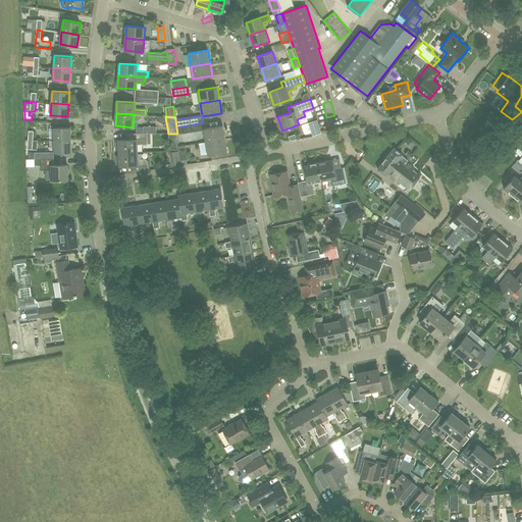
[(501,129),(494,122),(492,119),(491,120),(483,126),(491,138),(501,129)]
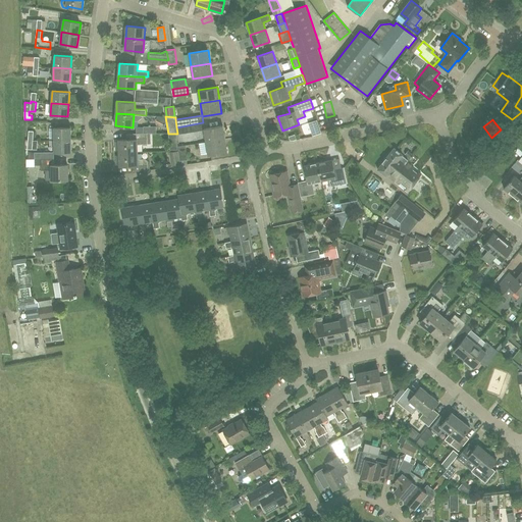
[(204,131),(204,128),(203,122),(176,127),(177,134),(177,135),(204,131)]
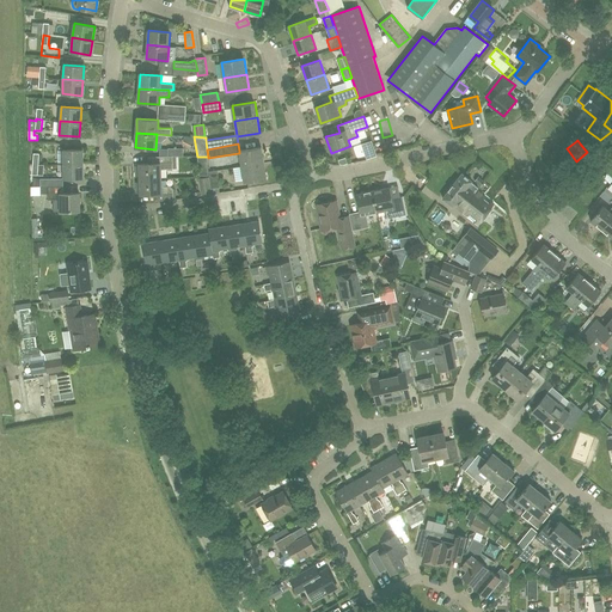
[(239,151),(239,153),(242,166),(264,163),(261,147),(239,151)]
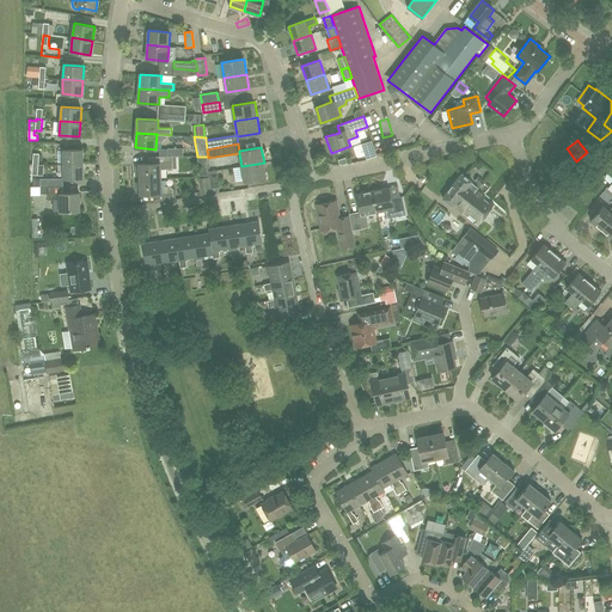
[(63,150),(63,164),(84,164),(83,150),(63,150)]
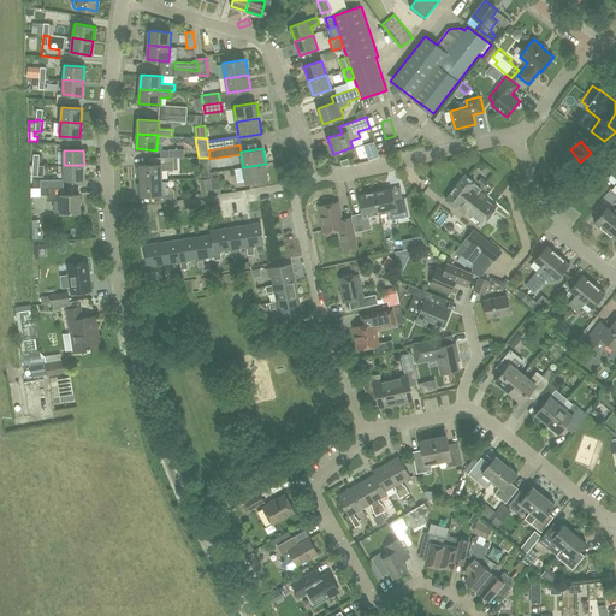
[(173,170),(173,158),(170,158),(149,158),(149,164),(140,165),(140,167),(136,167),(136,177),(141,177),(141,179),(163,178),(161,170),(173,170)]
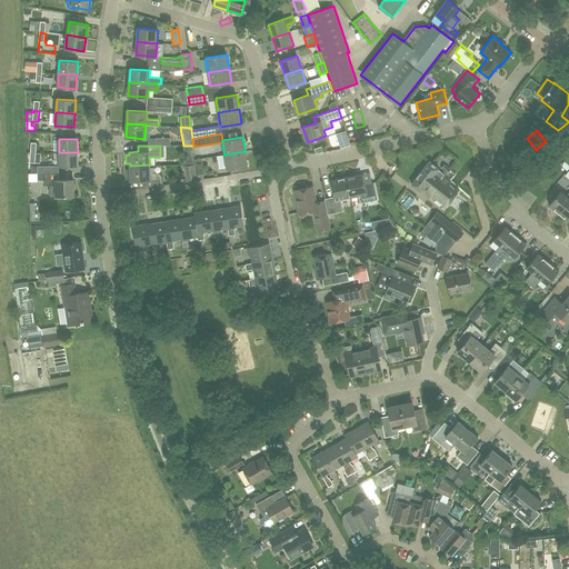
[(248,166),(246,151),(225,155),(227,169),(248,166)]
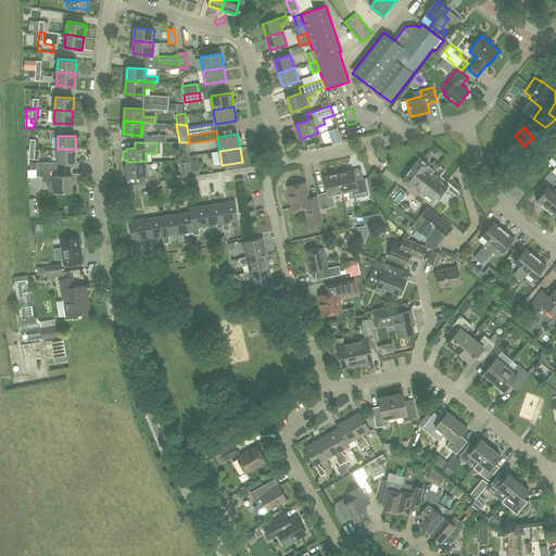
[(76,162),(76,149),(58,149),(58,163),(76,162)]
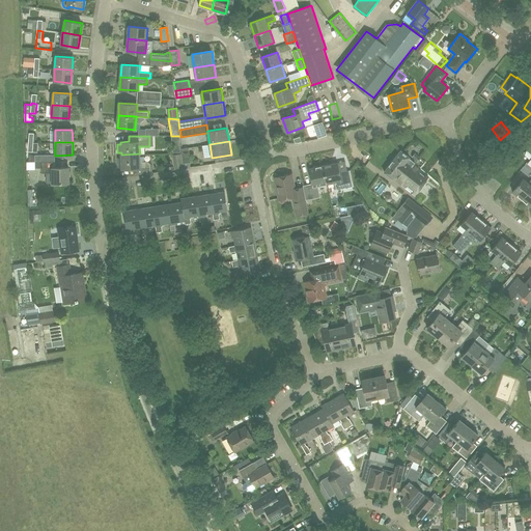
[(182,148),(182,154),(183,163),(184,168),(191,167),(190,162),(191,162),(189,147),(182,148)]
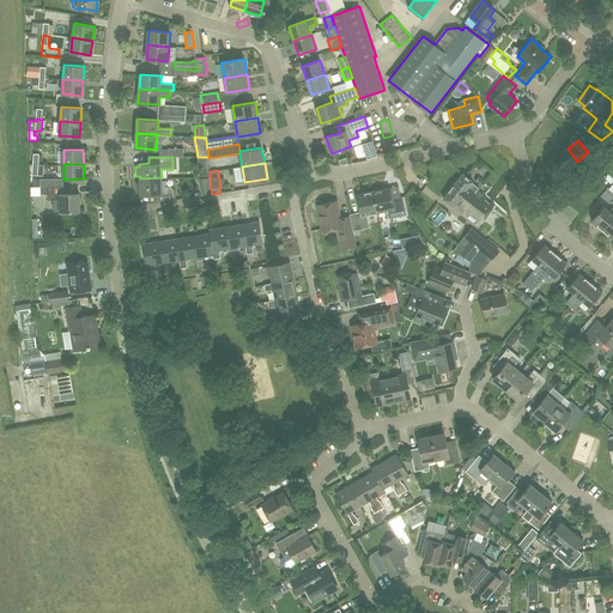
[(495,205),(477,190),(479,189),(472,183),(473,181),(463,174),(443,199),(454,206),(455,206),(479,224),(495,205)]
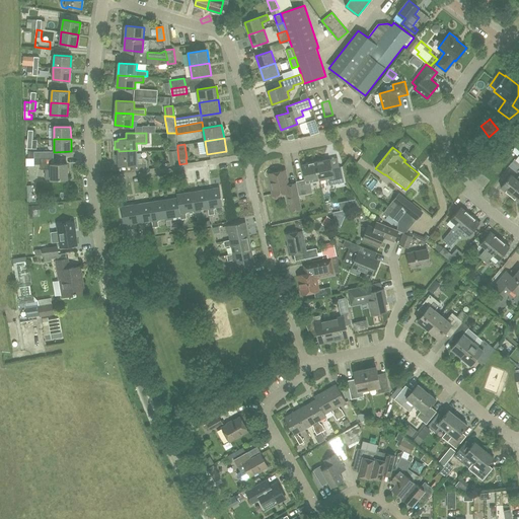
[(412,154),(406,149),(402,153),(409,158),(412,154)]
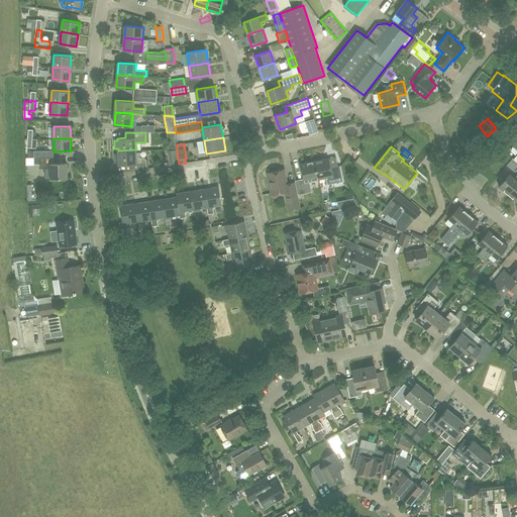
[(143,157),(142,157),(136,158),(136,149),(118,150),(118,153),(114,153),(115,163),(118,163),(118,165),(124,164),(125,170),(146,169),(146,160),(143,157)]
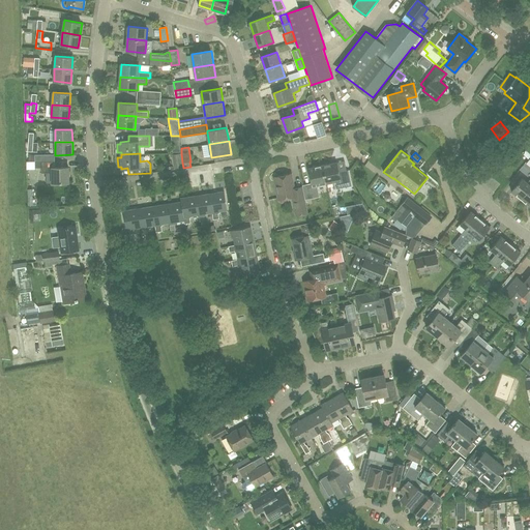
[(55,162),(53,162),(35,162),(35,168),(41,168),(42,173),(46,173),(46,183),(69,182),(68,167),(55,168),(55,162)]
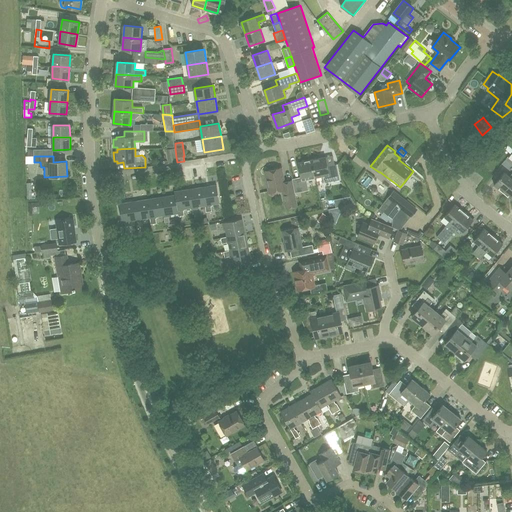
[(325,156),(311,159),(315,177),(325,175),(326,182),(339,179),(336,164),(327,166),(325,156)]
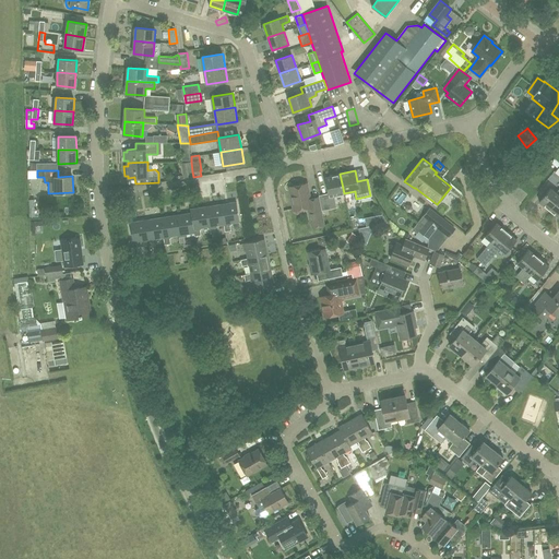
[(344,193),(340,174),(325,177),(329,193),(319,195),(322,211),(337,207),(334,195),(344,193)]
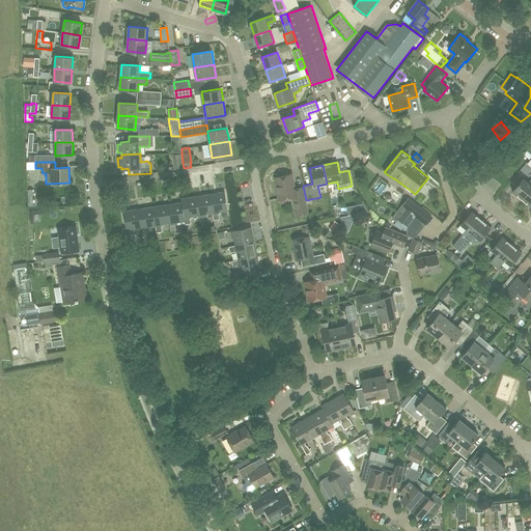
[(292,173),(275,177),(280,200),(292,197),(297,217),(309,214),(303,188),(296,190),(292,173)]
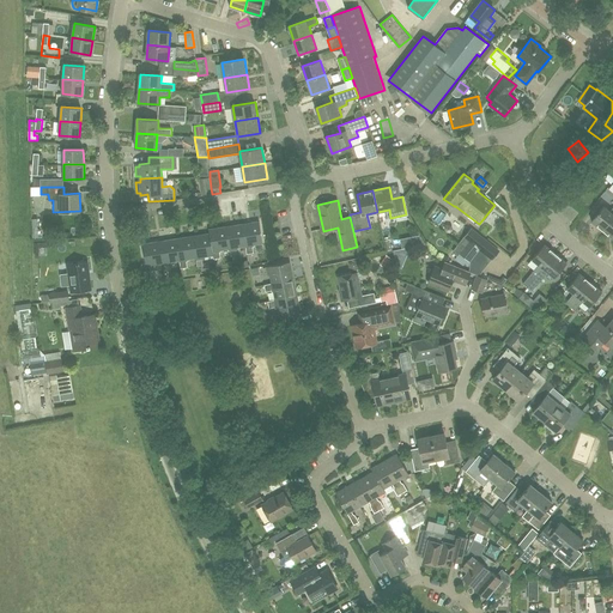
[(602,230),(612,217),(612,207),(611,211),(604,205),(592,220),(602,230)]
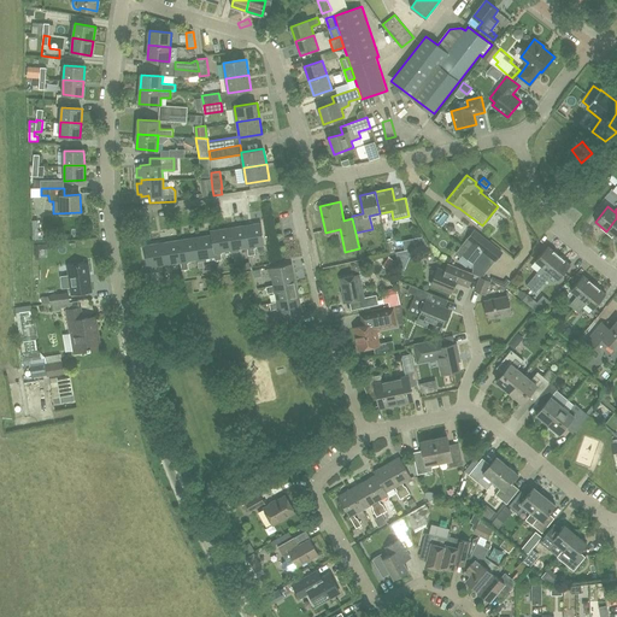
[(616,218),(606,231),(616,239),(616,218)]
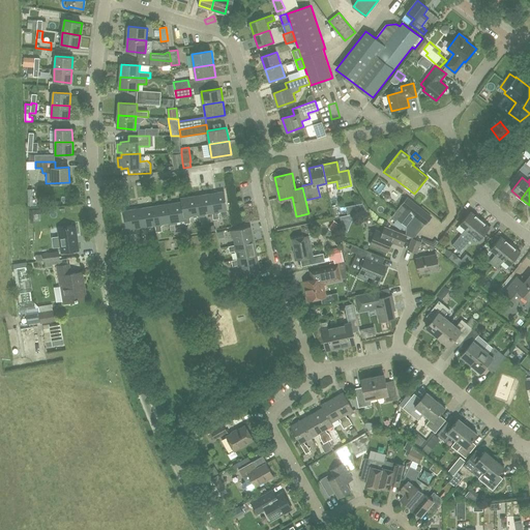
[(228,211),(225,190),(209,194),(212,213),(213,219),(219,218),(218,213),(219,213),(219,212),(227,211),(228,211)]
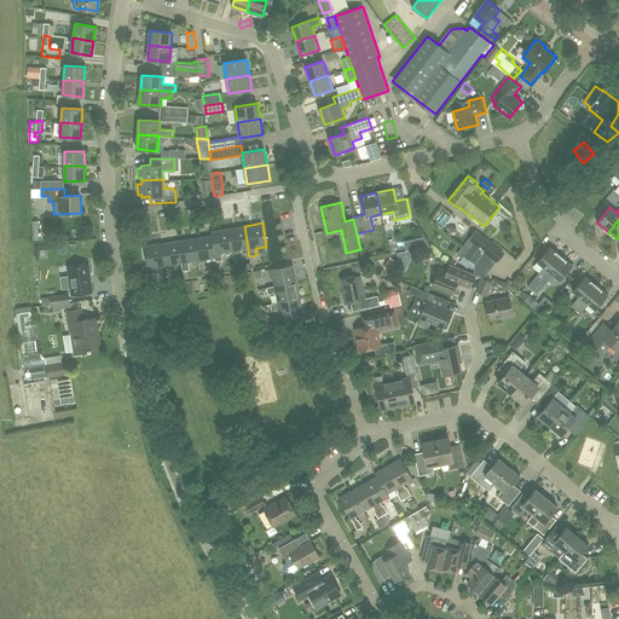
[(248,249),(244,226),(229,229),(232,252),(232,253),(239,252),(239,250),(248,249)]
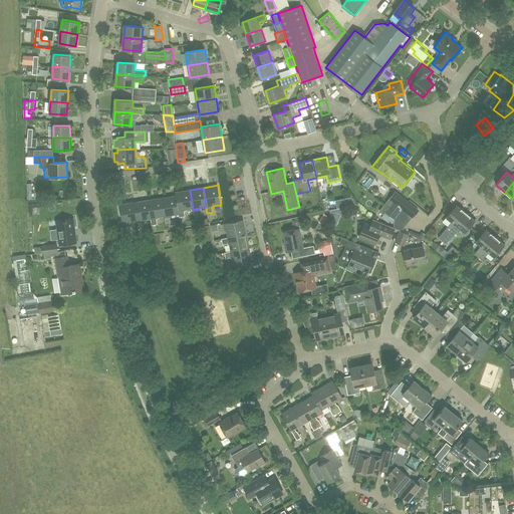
[(185,210),(193,209),(190,190),(175,192),(176,196),(179,215),(179,218),(185,217),(184,211),(185,211),(185,210)]
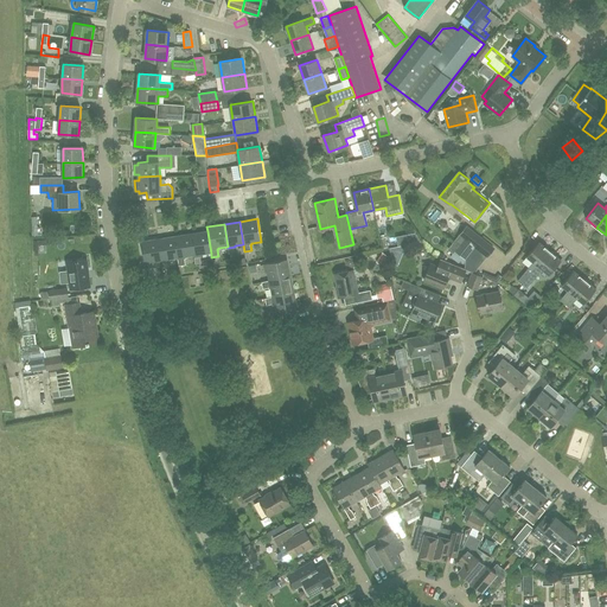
[(211,254),(208,231),(191,234),(195,256),(195,257),(203,256),(202,255),(211,254)]
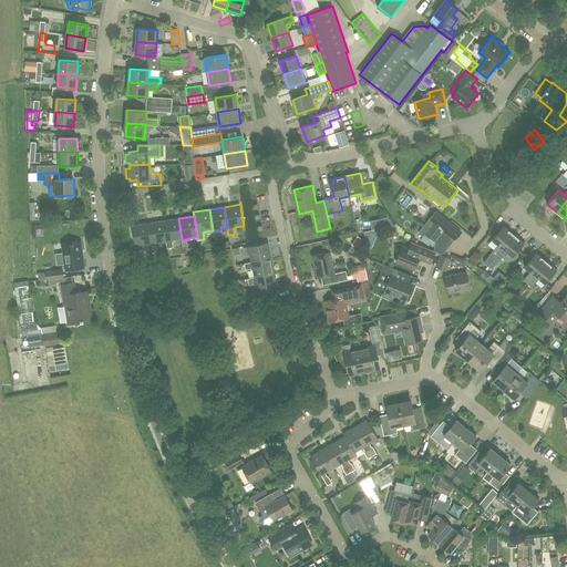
[(174,240),(182,239),(178,218),(163,220),(166,241),(167,248),(174,247),(173,241),(174,241),(174,240)]
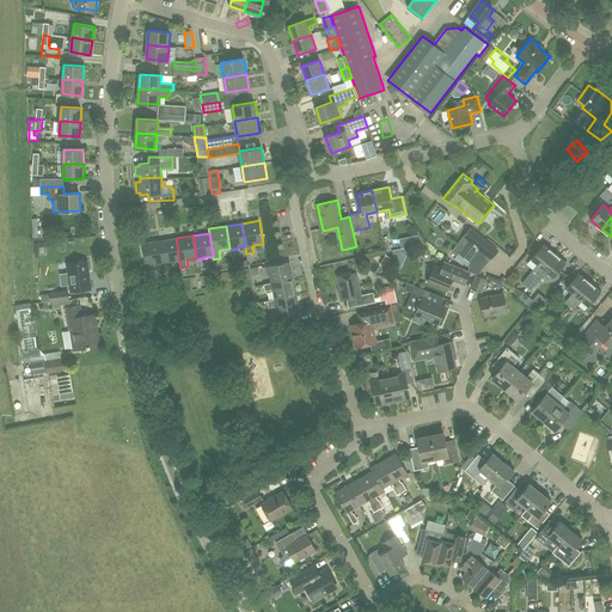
[(179,261),(176,238),(160,240),(164,263),(164,264),(171,263),(171,262),(179,261)]
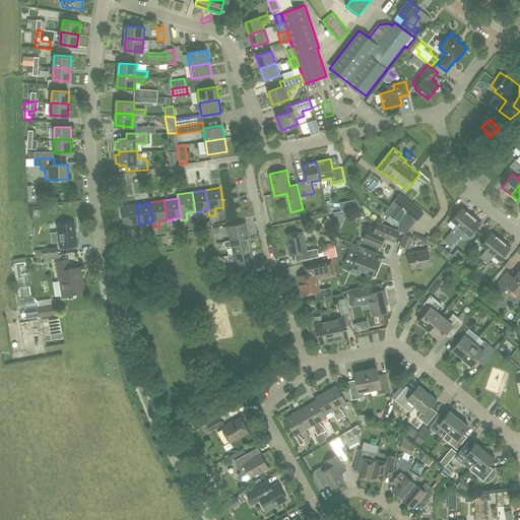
[(398,202),(389,213),(401,223),(410,212),(398,202)]
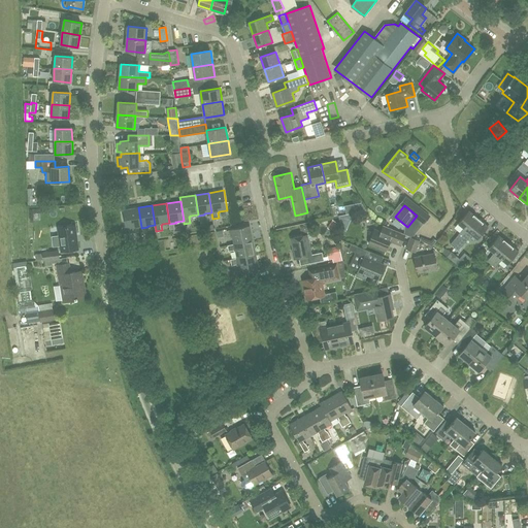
[(141,227),(138,207),(123,209),(126,230),(133,229),(133,228),(141,227)]
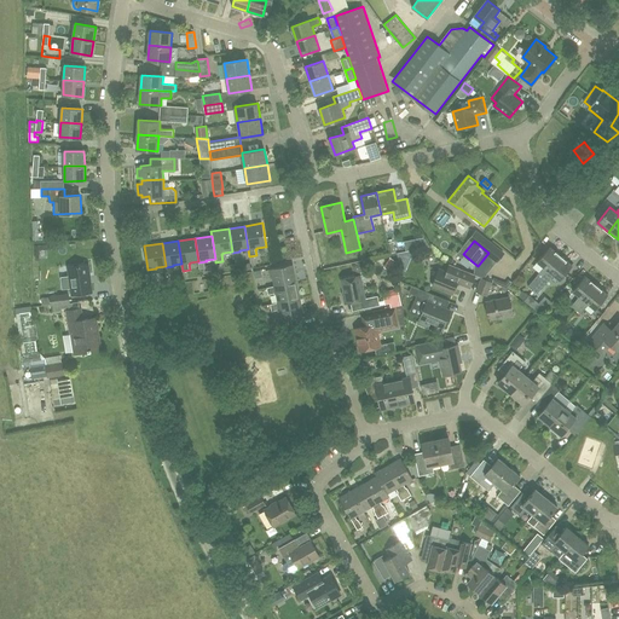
[(533,290),(541,281),(561,255),(550,247),(537,261),(544,267),(532,281),(528,287),(533,290)]
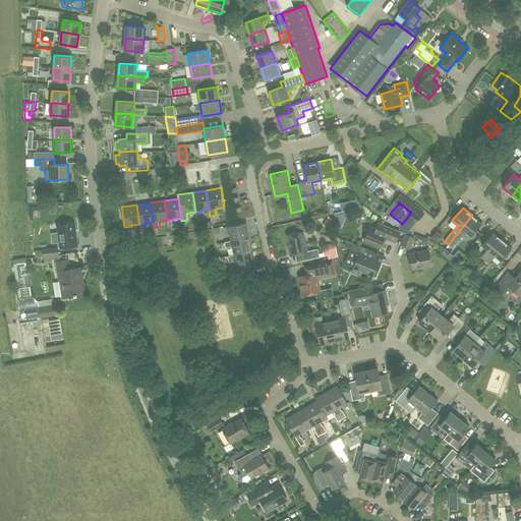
[(471,236),(482,223),(472,215),(455,236),(449,244),(453,247),(466,231),(471,236)]
